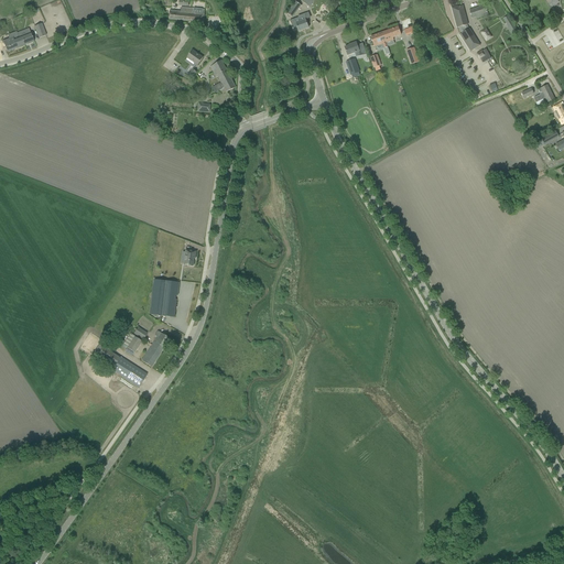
[(286,13),(292,18),(300,7),(294,2),(286,13)]
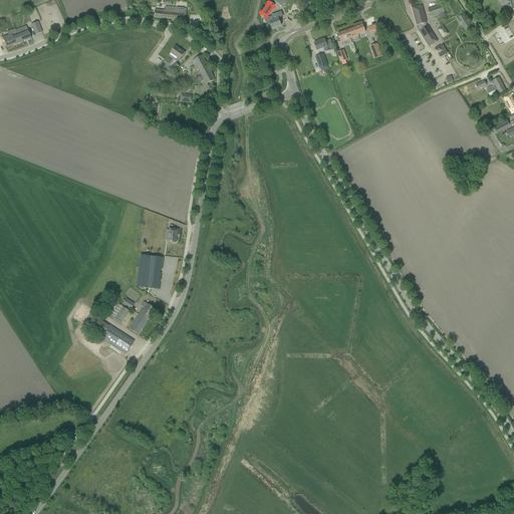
[(443,7),(447,6),(446,4),(443,5),(428,9),(430,16),(434,15),(434,17),(445,13),(443,7)]
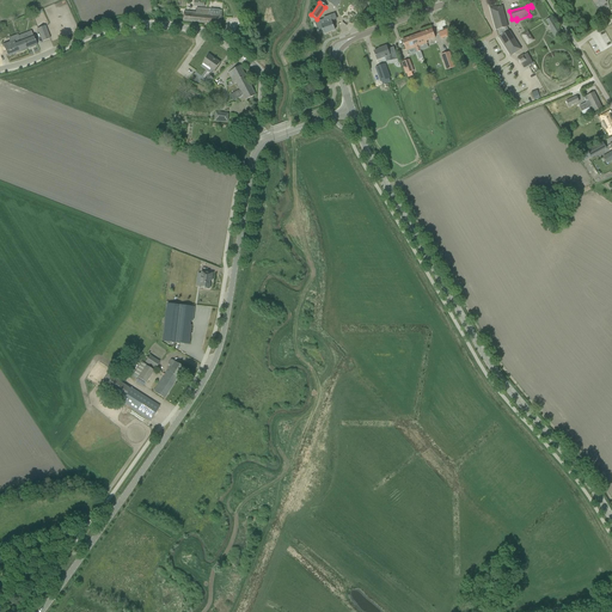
[(508,28),(505,16),(503,16),(501,7),(497,8),(496,7),(490,8),(496,30),(499,30),(499,34),(501,36),(500,37),(510,55),(514,53),(515,53),(521,49),(518,44),(518,46),(512,36),(513,36),(509,31),(508,32),(506,28),(508,28)]
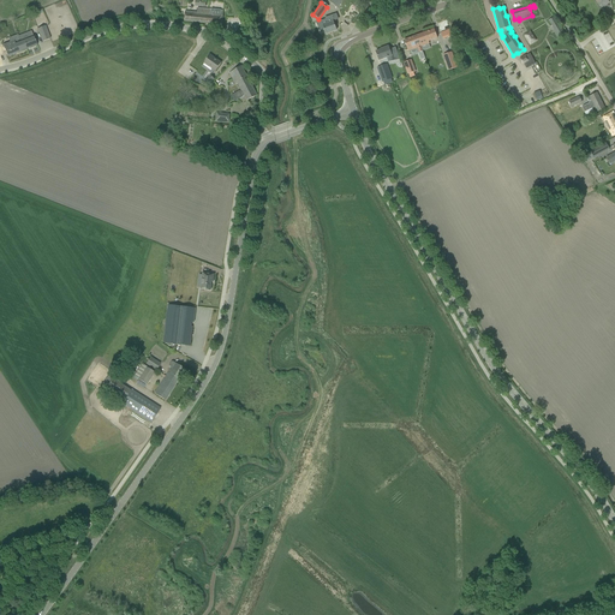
[(184,22),(222,25),(224,11),(198,9),(197,12),(185,11),(184,22)]
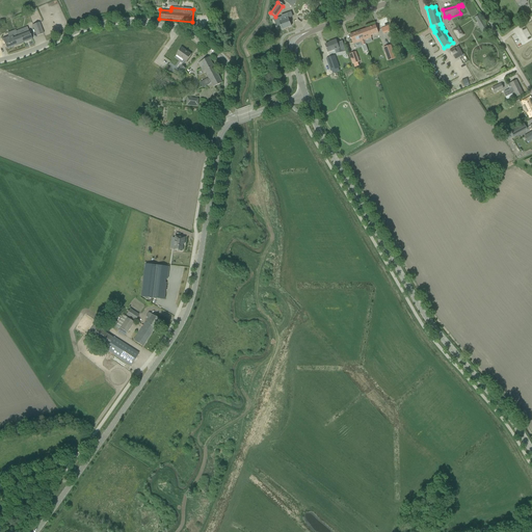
[(285,20),(280,22),(282,29),(291,26),(286,11),(282,14),(285,20)]
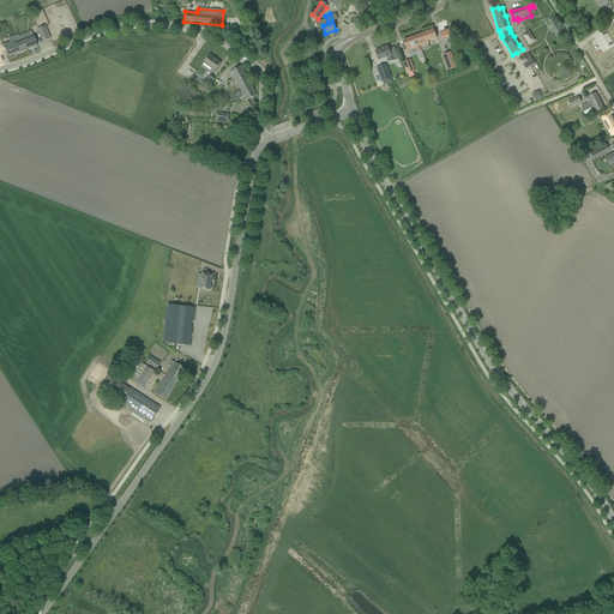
[(553,32),(557,37),(564,32),(561,28),(559,29),(553,18),(548,20),(554,31),(553,32)]
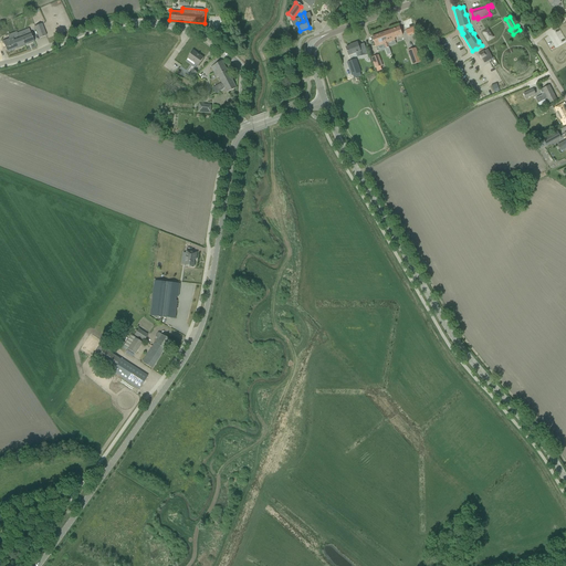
[(42,24),(34,27),(40,39),(46,35),(42,24)]
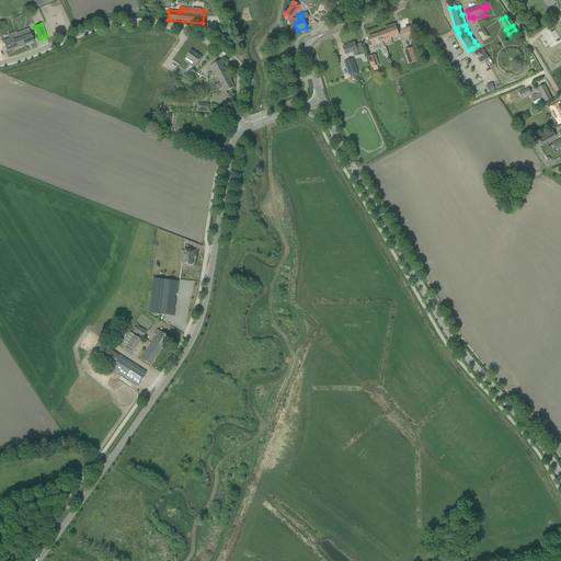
[(396,26),(368,37),(371,45),(373,47),(381,44),(382,48),(381,48),(384,55),(388,54),(386,47),(384,43),(391,39),(391,37),(399,35),(398,32),(396,26)]
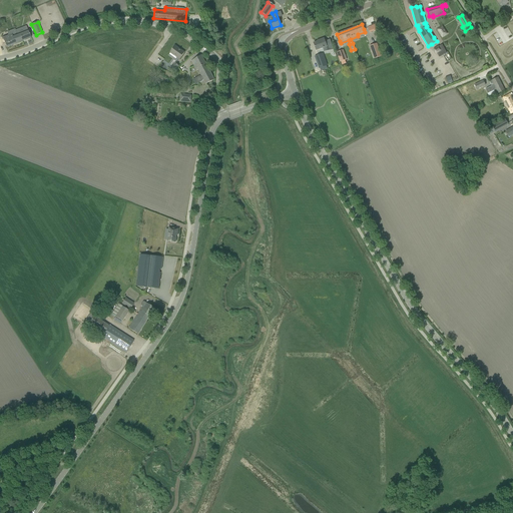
[(368,27),(370,33),(378,30),(376,24),(368,27)]
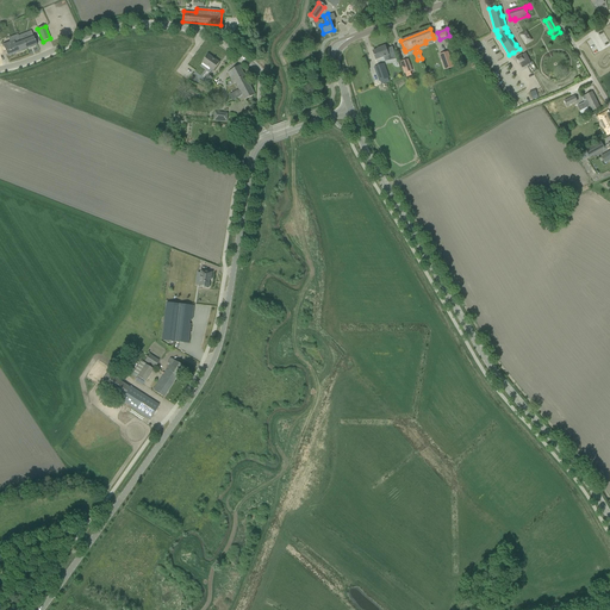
[(2,45),(7,57),(37,45),(31,32),(27,35),(29,38),(14,43),(14,41),(2,45)]
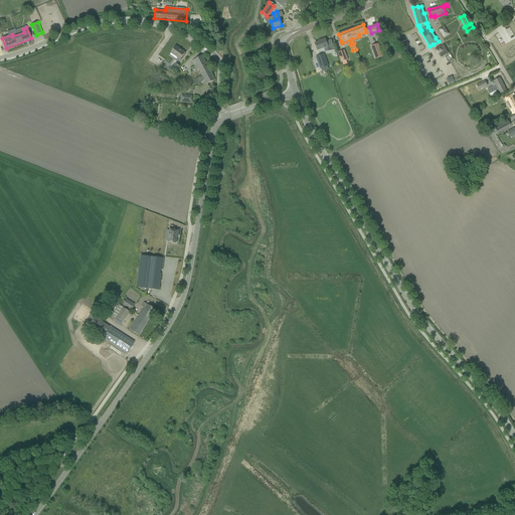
[(445,36),(448,34),(448,33),(445,28),(444,27),(440,29),(444,36),(445,36)]
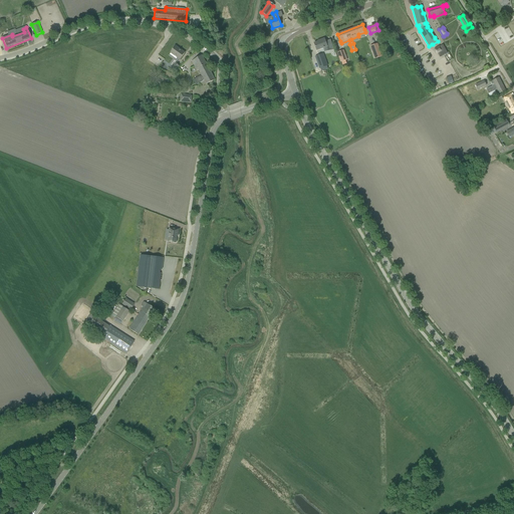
[(315,43),(314,43),(316,49),(317,50),(321,48),(327,46),(329,50),(334,49),(330,39),(325,41),(324,38),(320,40),(320,41),(315,43)]
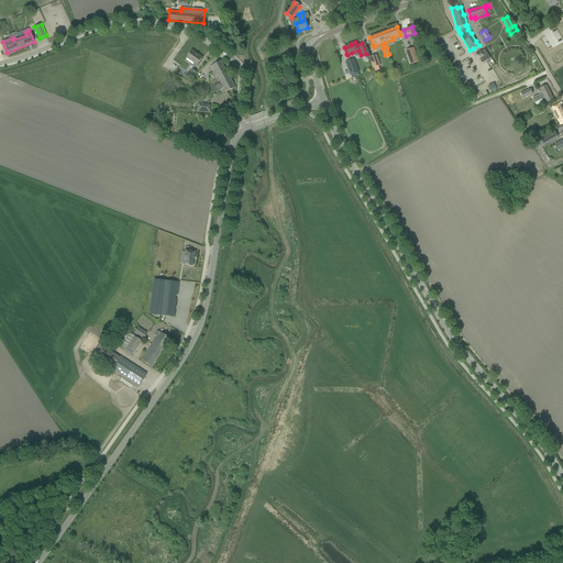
[(418,62),(414,48),(406,51),(411,65),(418,62)]
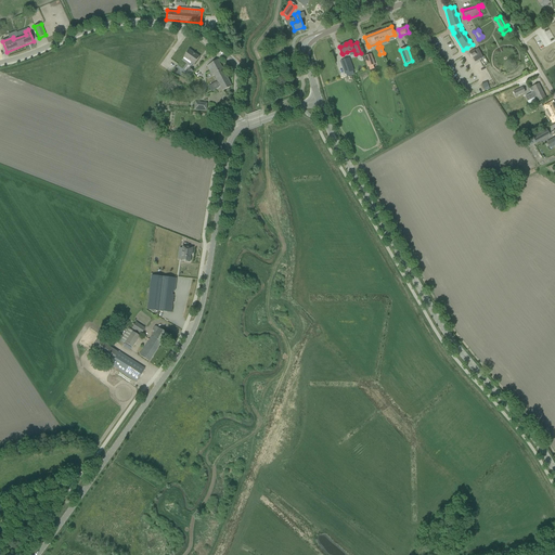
[(478,49),(476,50),(475,50),(468,53),(472,59),(475,56),(476,57),(475,57),(477,61),(476,62),(483,57),(478,49)]
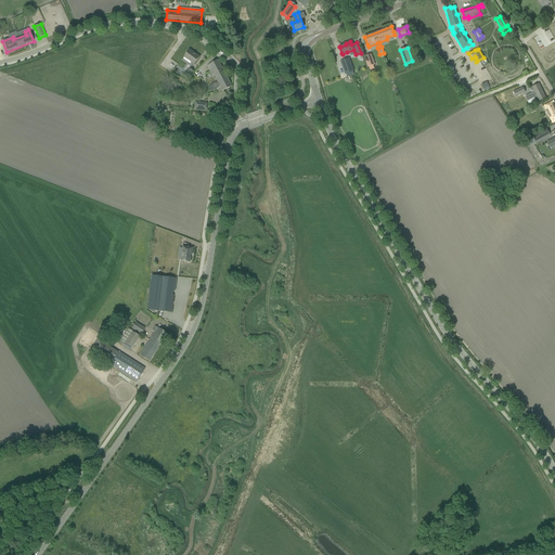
[(183,57),(194,64),(199,57),(189,50),(183,57)]
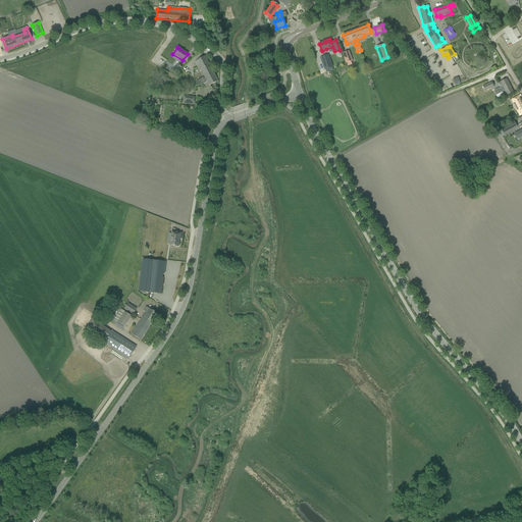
[(353,60),(351,55),(348,56),(346,52),(343,53),(346,63),(353,60)]
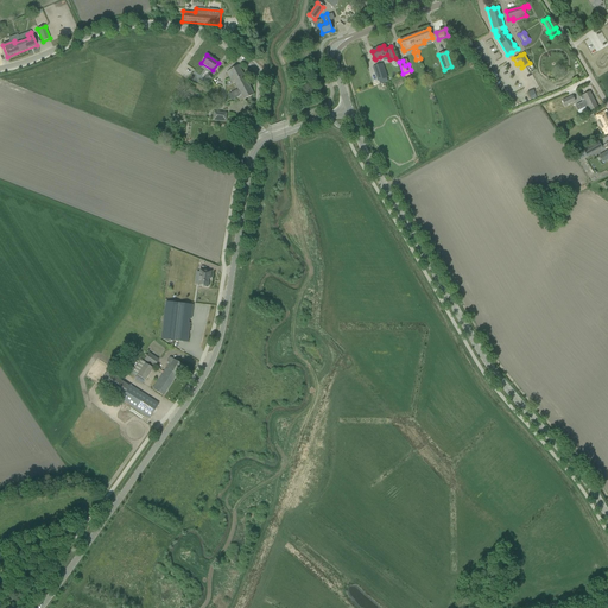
[(373,67),(378,81),(387,77),(382,64),(373,67)]
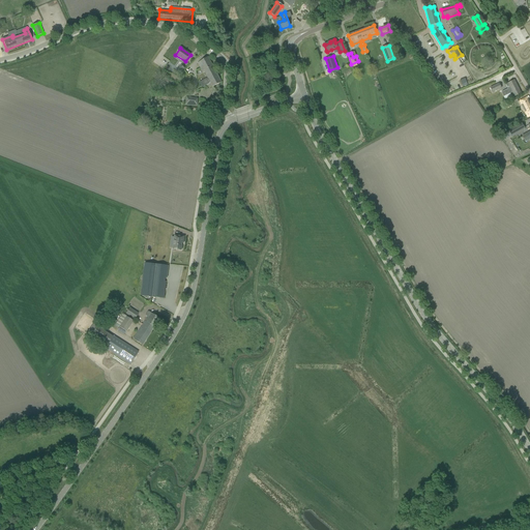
[(203,81),(205,86),(209,84),(208,83),(210,82),(213,87),(222,83),(208,57),(198,62),(203,72),(204,71),(208,79),(207,80),(206,79),(203,81)]
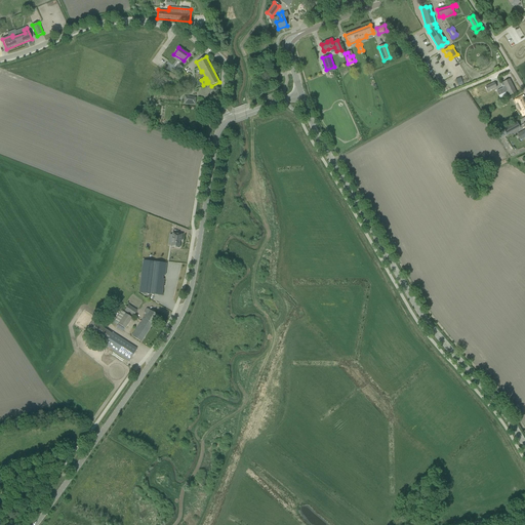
[(174,70),(172,72),(175,75),(177,73),(183,68),(179,65),(174,70)]
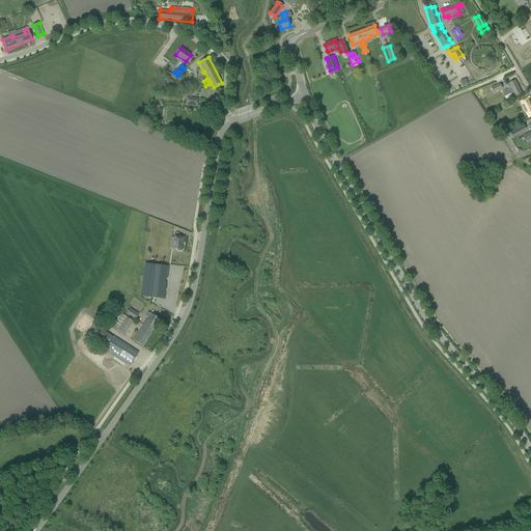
[(509,89),(502,92),(505,96),(513,92),(515,96),(522,93),(515,81),(507,85),(509,89)]
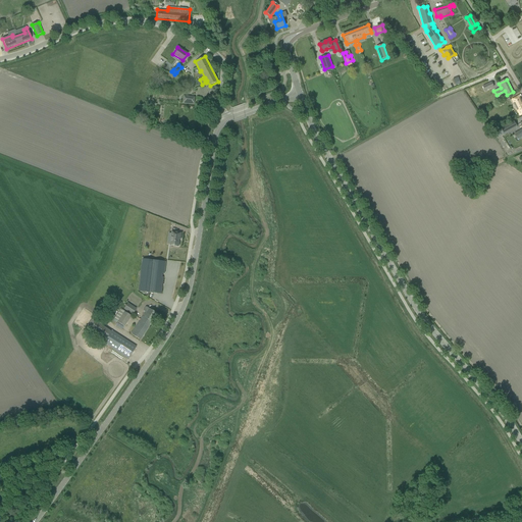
[(183,103),(194,104),(195,96),(184,95),(183,103)]
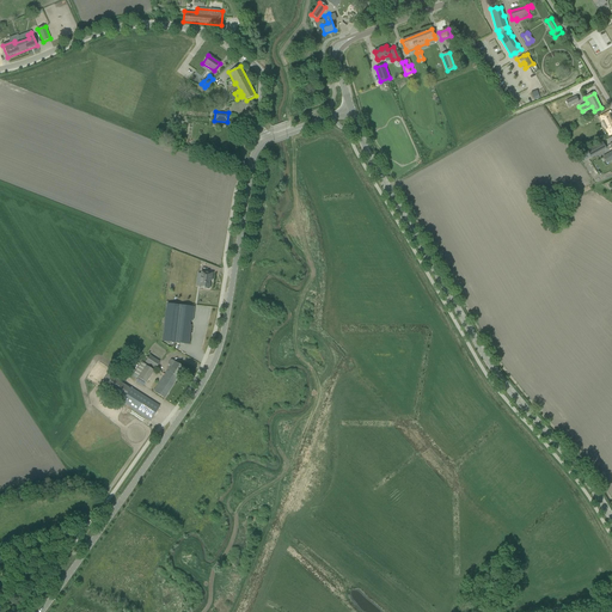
[(600,117),(610,135),(611,133),(611,118),(609,112),(600,117)]
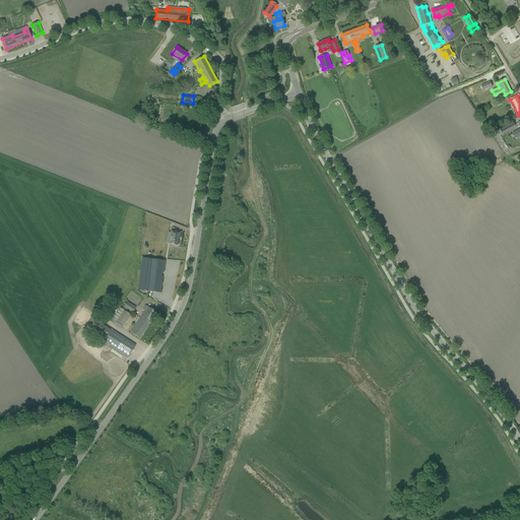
[(499,128),(491,133),(494,138),(495,138),(500,135),(502,133),(515,126),(512,121),(499,128)]
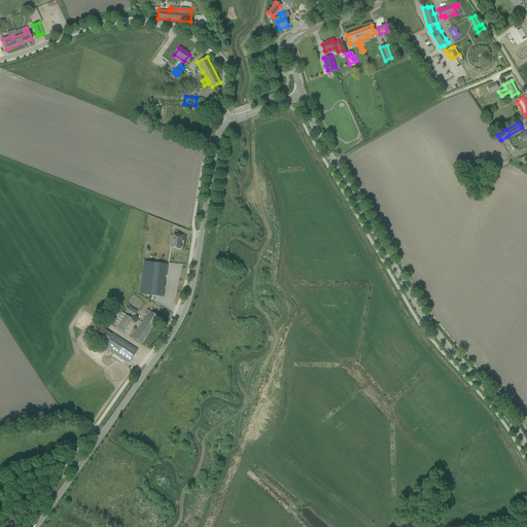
[(174,236),(172,248),(179,249),(180,249),(181,242),(182,242),(183,235),(174,234),(173,235),(174,236)]
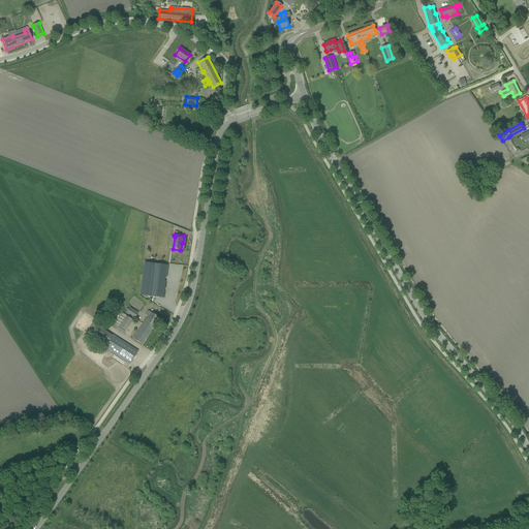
[(146,262),(142,296),(160,298),(164,299),(166,282),(164,281),(165,278),(167,278),(169,266),(146,262)]
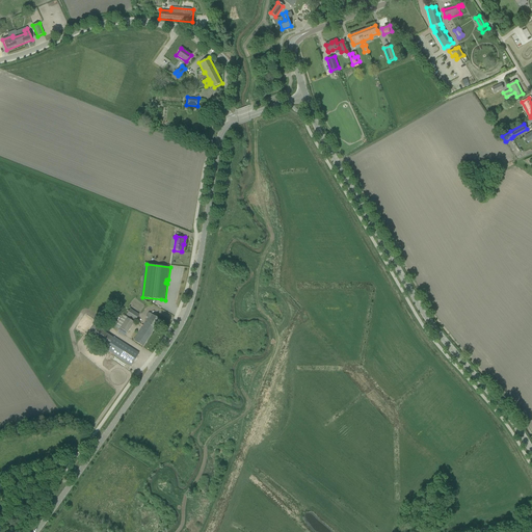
[(126,315),(135,321),(139,315),(130,309),(126,315)]
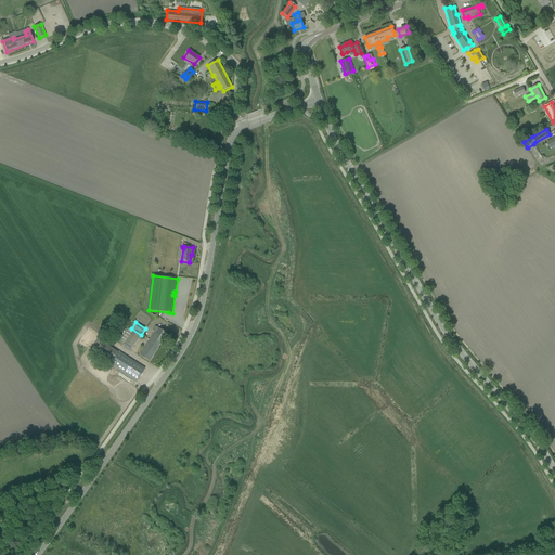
[(155,333),(153,336),(152,336),(139,356),(149,362),(167,334),(158,328),(156,326),(155,326),(153,331),(155,333)]
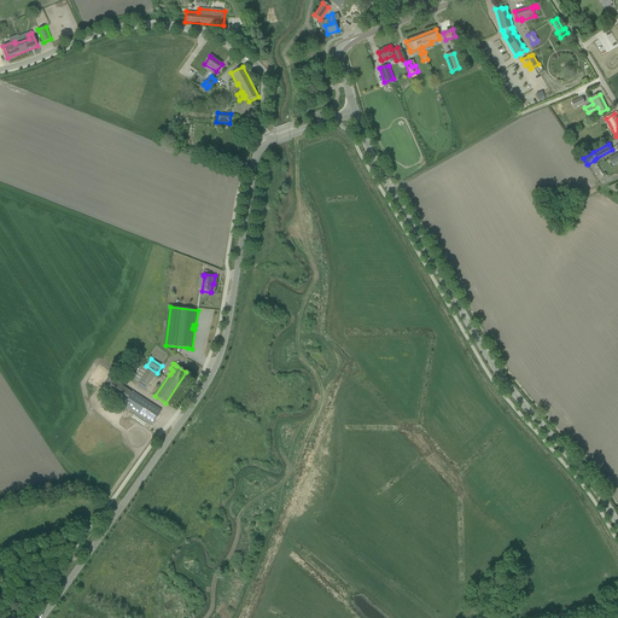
[(135,386),(144,391),(156,374),(141,366),(134,378),(139,382),(135,386)]
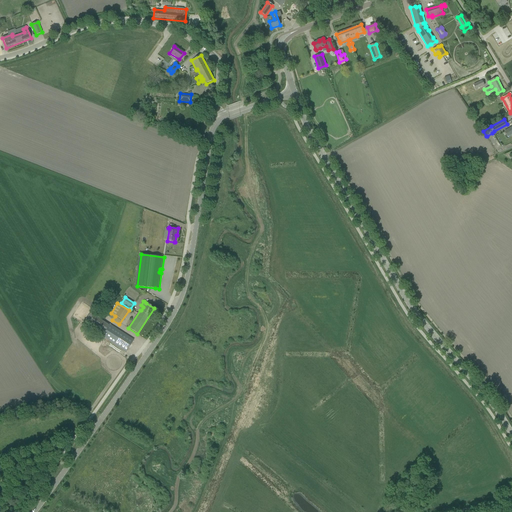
[(93,315),(86,326),(102,336),(126,351),(133,340),(109,324),(109,325),(93,315)]
